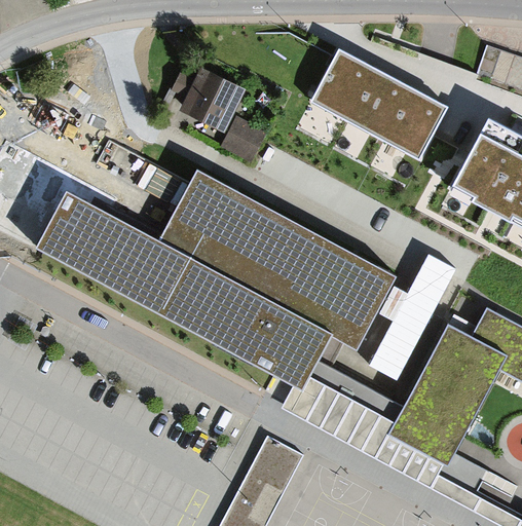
[(456,105),(337,43),(299,109),(420,170),(456,105)]
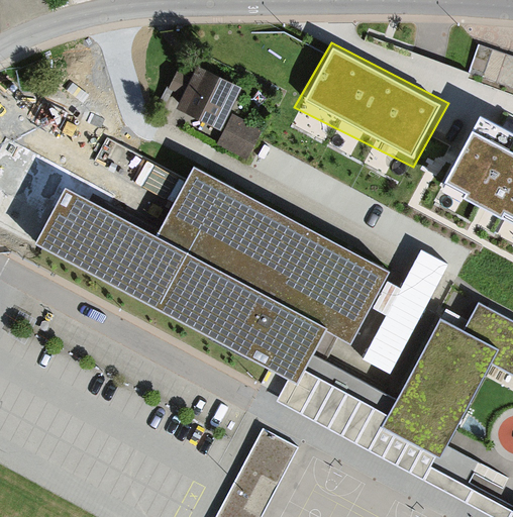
[(512,57),(477,45),(471,67),(486,72),(483,77),(512,87),(512,57)]
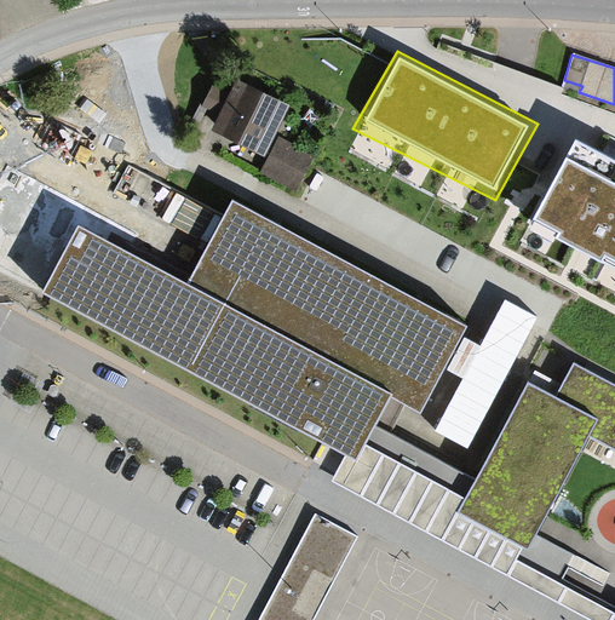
[(288,105),(234,80),(228,93),(211,85),(200,107),(218,115),(210,132),(262,156),(288,105)]
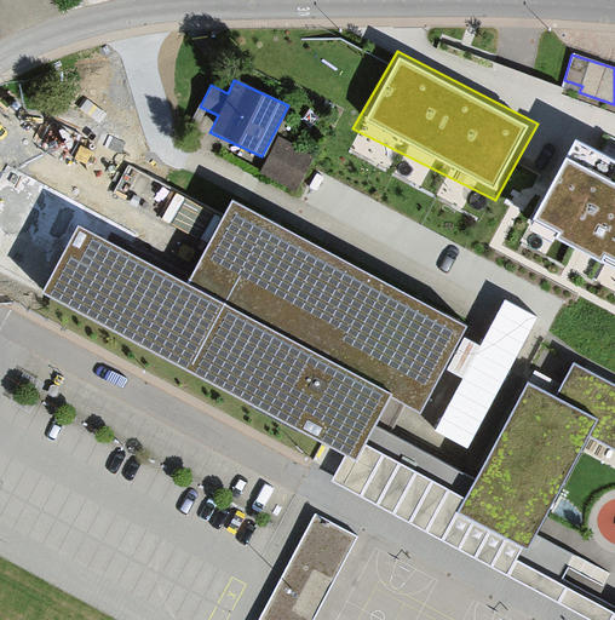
[(614,156),(573,135),(523,225),(614,274),(614,156)]
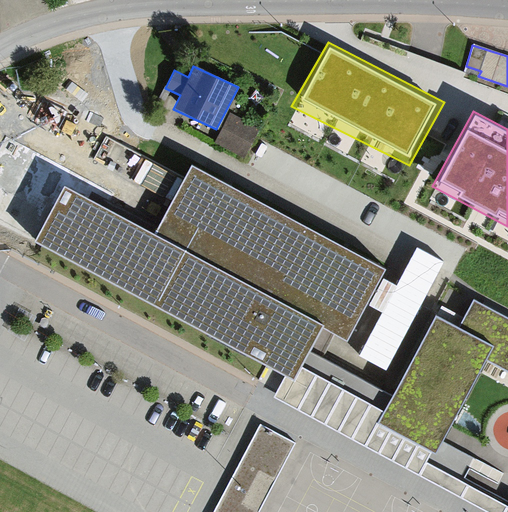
[(258,129),(229,113),(213,144),(244,158),(258,129)]
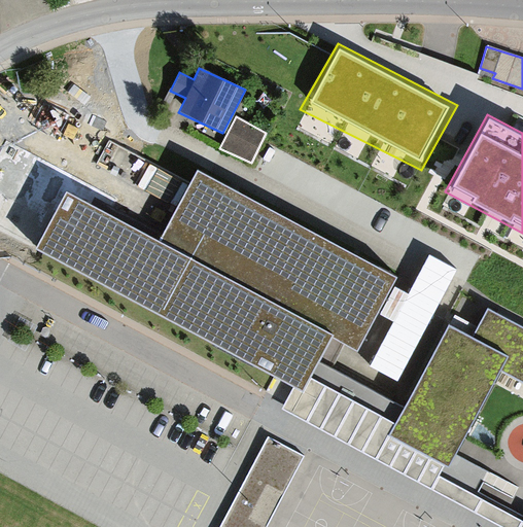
[(398,276),(197,169),(161,239),(61,191),(35,246),(292,386),(302,391),(310,377),(330,336),(359,351),(398,276)]
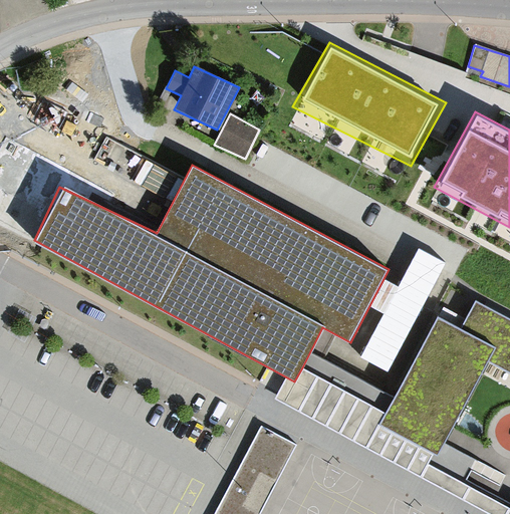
[(433,315),(387,413),(380,426),(434,453),(488,363),(509,374),(509,318),(475,298),(461,326),(433,315)]
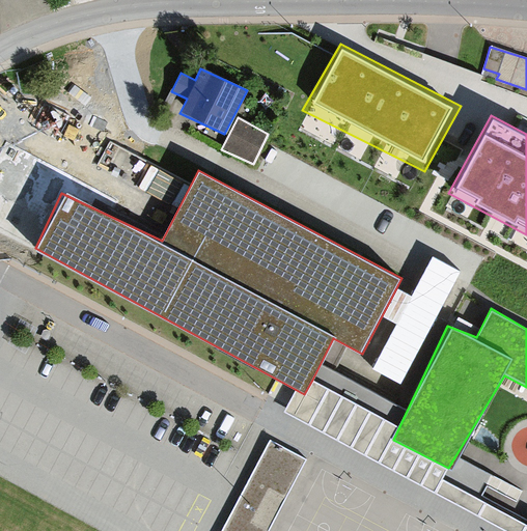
[(453,504),(503,530),(526,530),(526,524),(469,494),(443,481),(448,468),(393,440),(399,426),(312,380),(304,394),(295,389),(281,413),(453,504)]
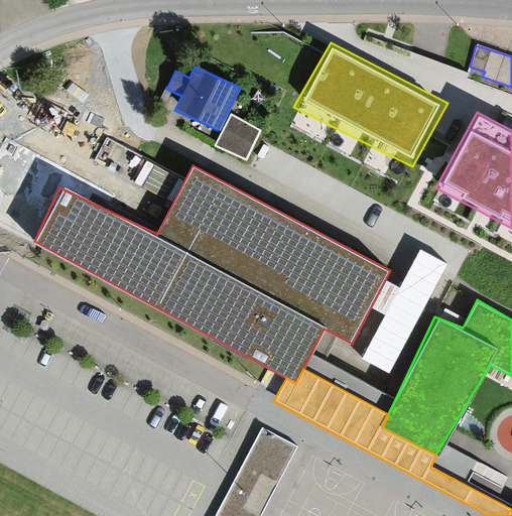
[(260,427),(214,515),(259,515),(296,446),(260,427)]
